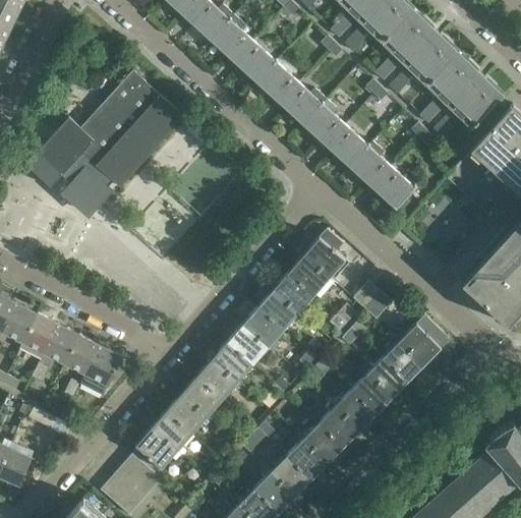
[(0,0),(0,22),(10,27),(20,6),(6,0),(0,0)]
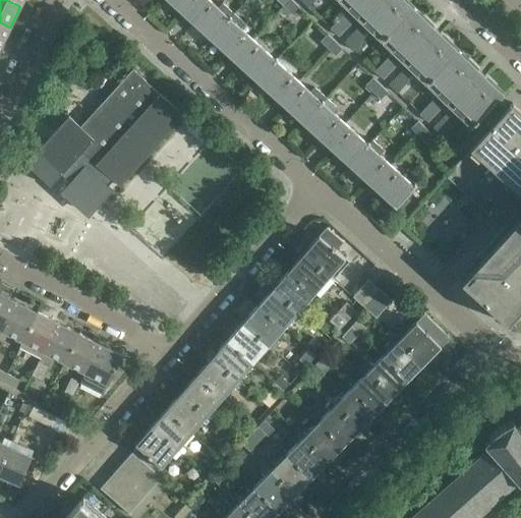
[(164,0),(186,20),(204,0),(164,0)]
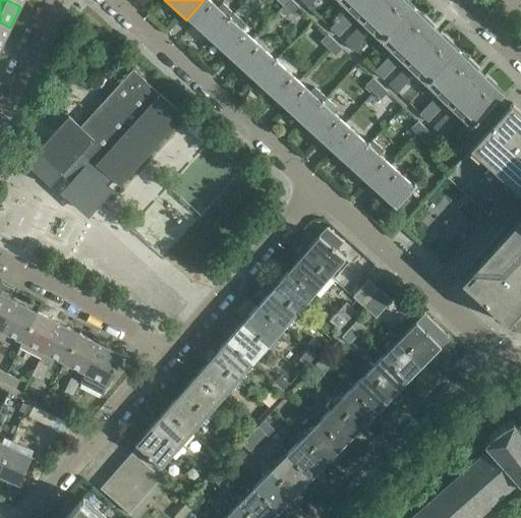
[(207,0),(204,0),(186,20),(210,42),(230,20),(207,0)]
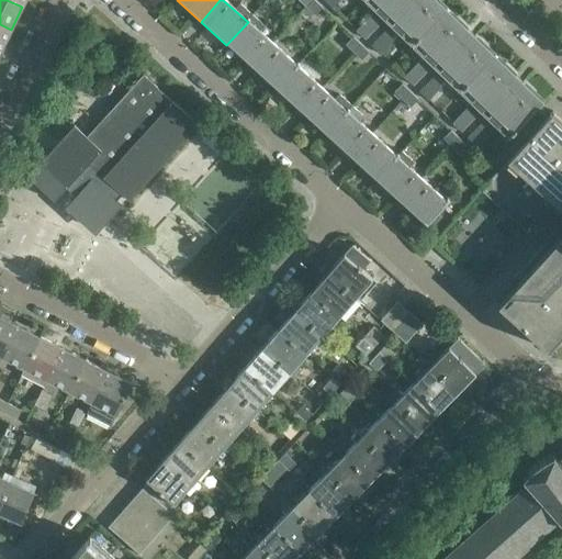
[(326,0),(326,1),(335,9),(344,0),(326,0)]
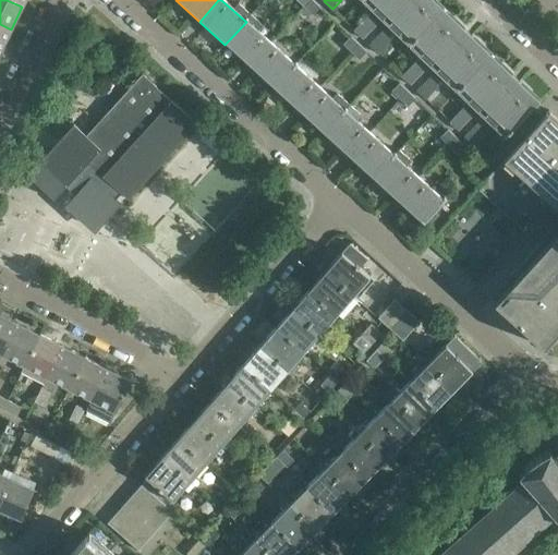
[(368,0),(387,17),(402,0),(368,0)]
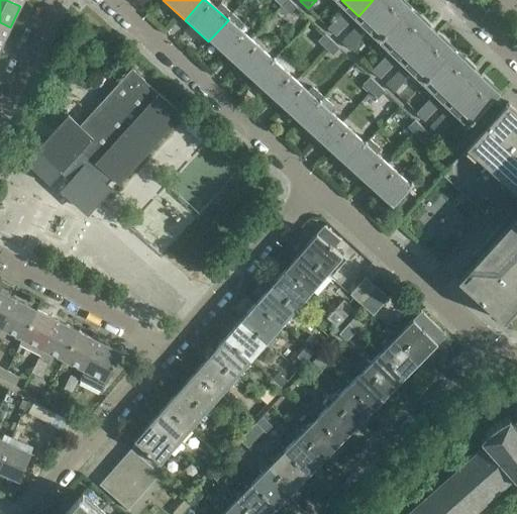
[(373,0),(358,16),(381,37),(409,8),(400,0),(373,0)]
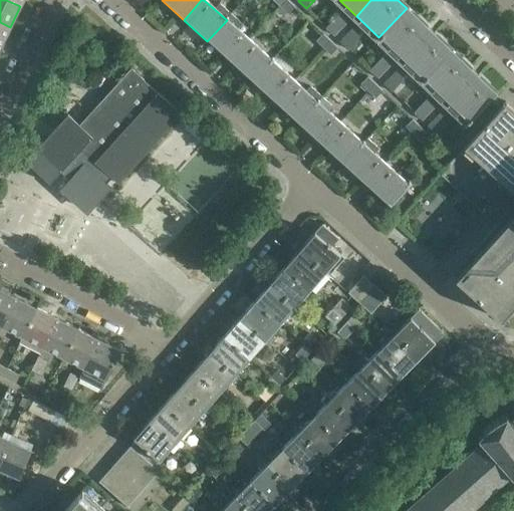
[(293,7),(286,1),(280,7),(287,13),(293,7)]
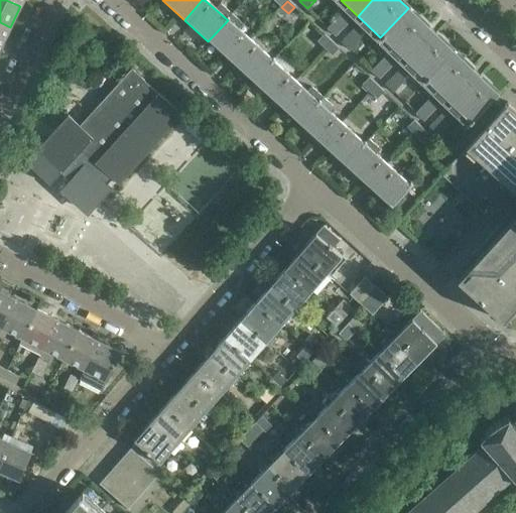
[(408,8),(380,37),(401,57),(429,28),(426,25),(428,24),(418,14),(416,16),(408,8)]
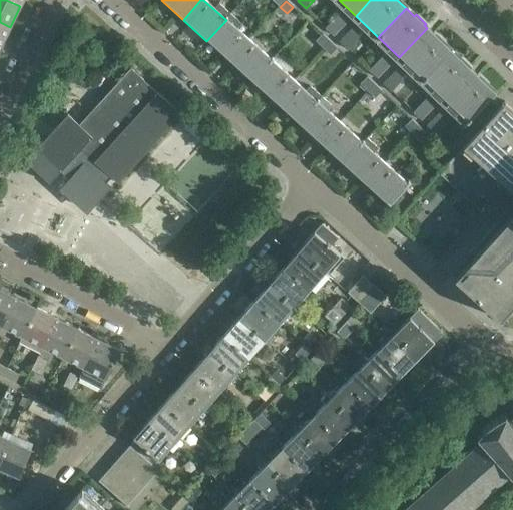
[(341,15),(328,30),(336,38),(350,23),(341,15)]
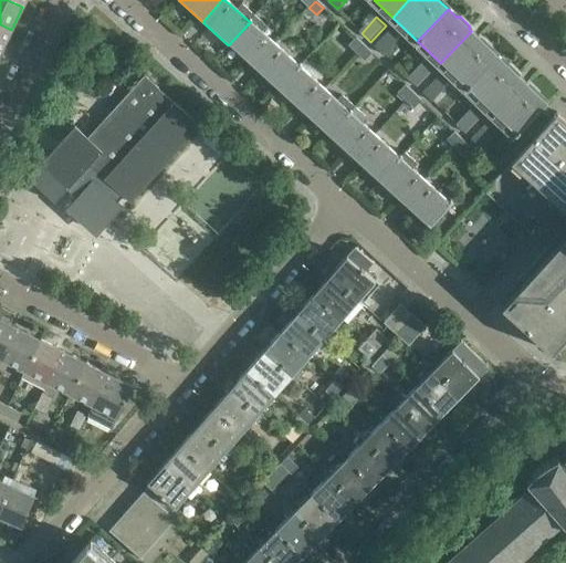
[(250,22),(228,45),(253,69),(274,44),(250,22)]
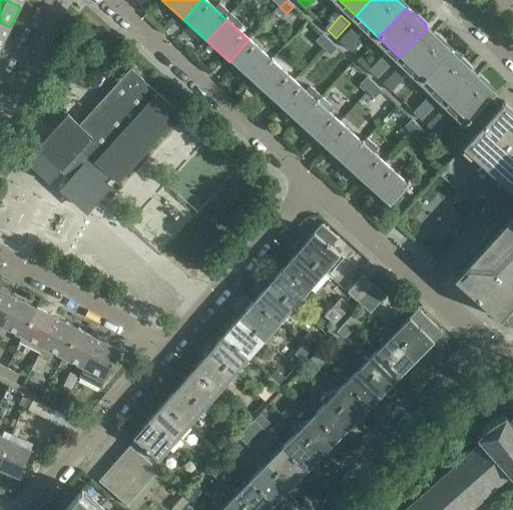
[(0,47),(10,27),(0,22),(0,47)]
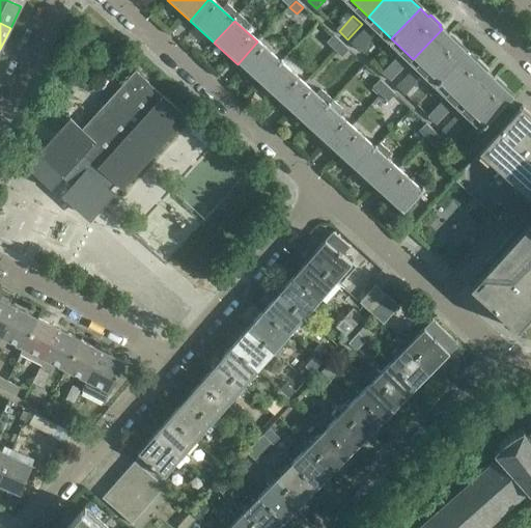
[(442,29),(413,59),(437,82),(466,52),(456,44),(458,42),(449,32),(447,33),(442,29)]
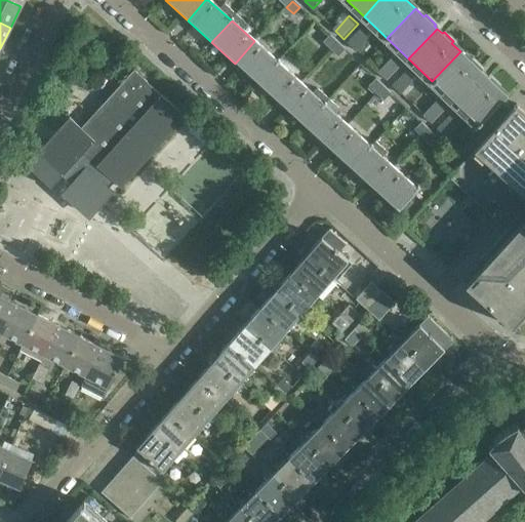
[(363,30),(349,44),(358,52),(371,38),(363,30)]
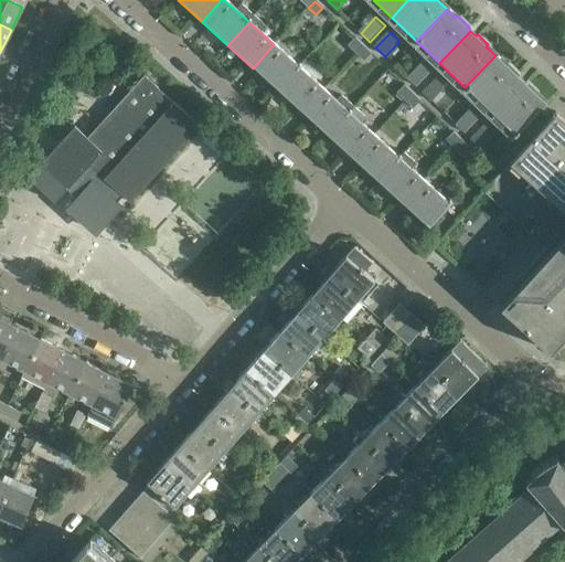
[(362,48),(355,41),(349,48),(355,54),(362,48)]
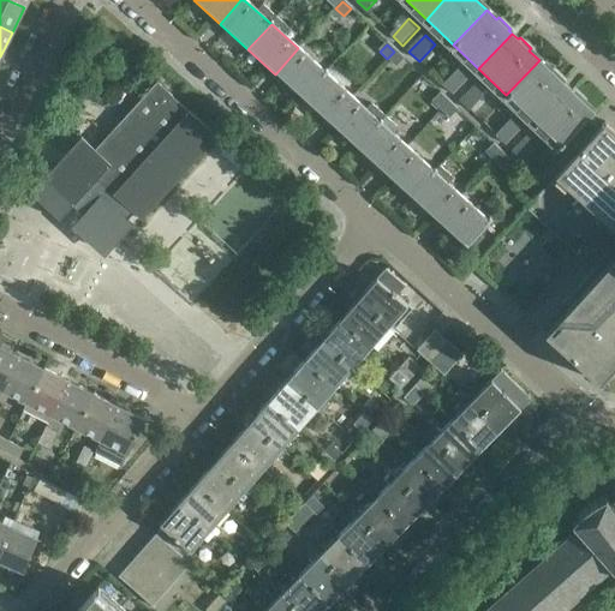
[(298,48),(275,75),(302,99),(324,72),(298,48)]
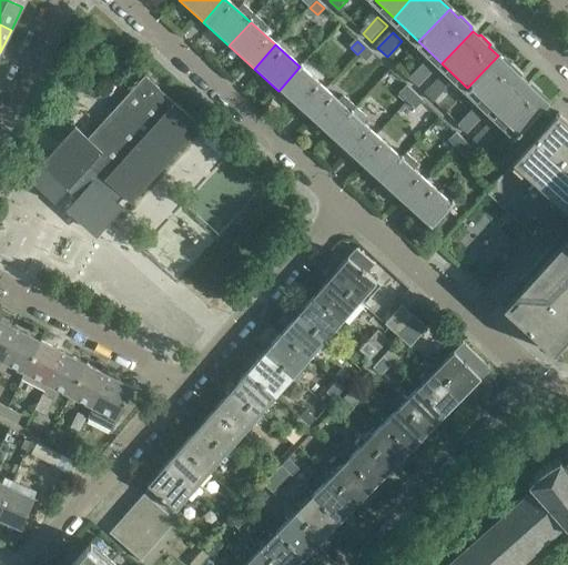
[(372,54),(364,48),(357,54),(365,61),(372,54)]
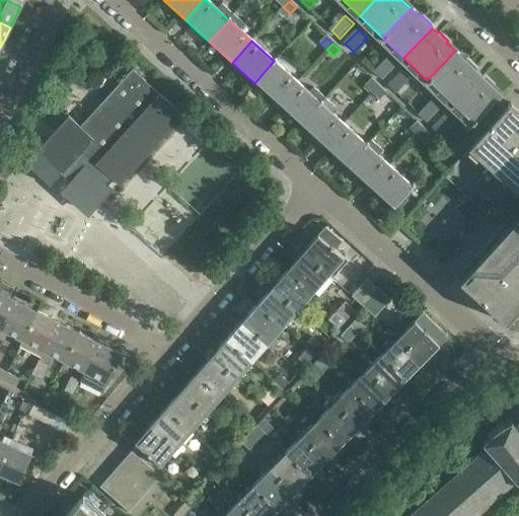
[(455,51),(427,80),(452,104),(480,75),(473,69),(475,67),(465,57),(463,59),(455,51)]
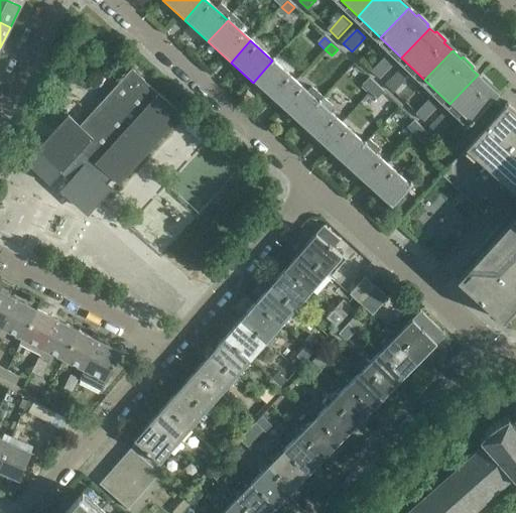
[(388,57),(374,73),(383,81),(396,66),(388,57)]
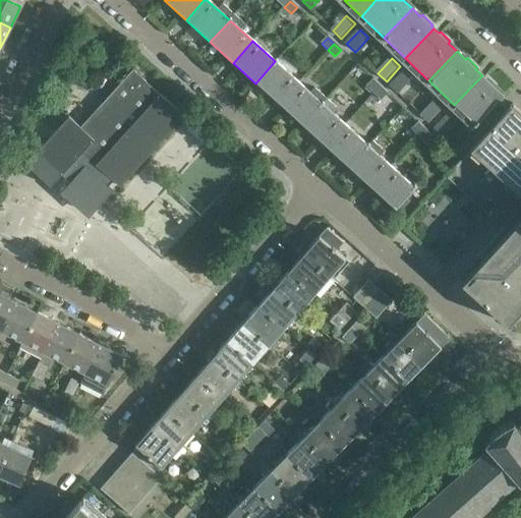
[(275,61),(255,83),(278,104),(297,82),(275,61)]
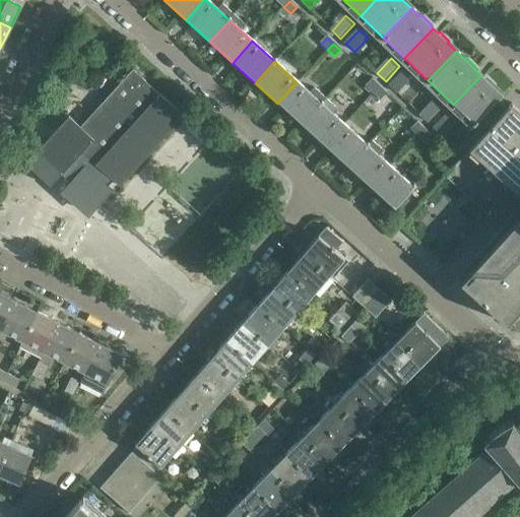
[(184,118),(132,71),(79,129),(68,118),(36,154),(25,167),(50,189),(61,177),(71,186),(64,193),(89,216),(112,192),(109,188),(113,183),(120,189),(184,118)]
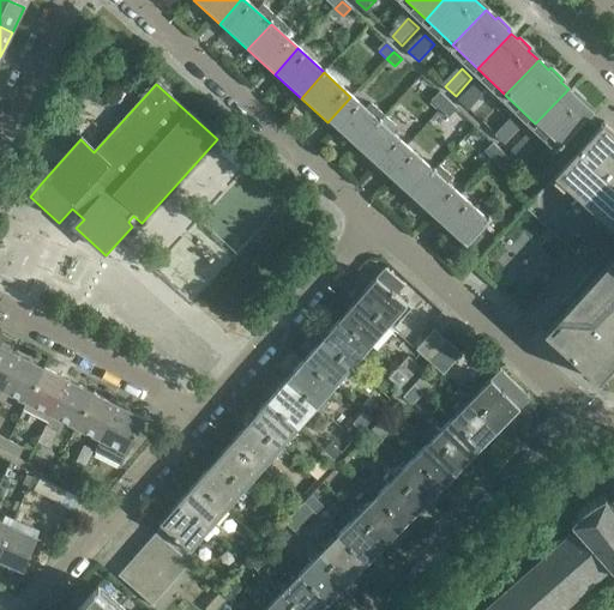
[(479,85),(462,102),(473,112),(488,95),(479,85)]
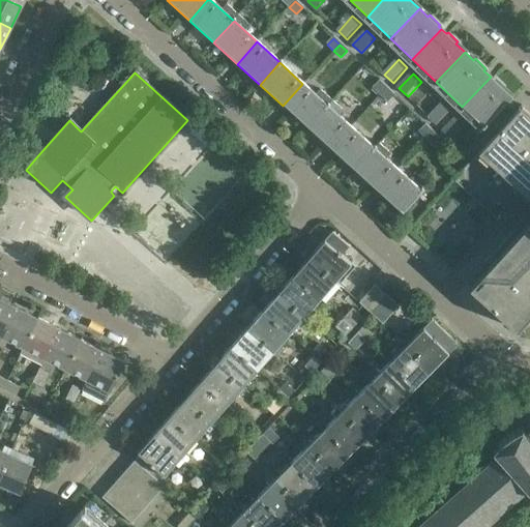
[(462,107),(458,111),(477,130),(484,123),(510,95),(507,93),(501,87),(503,85),(493,75),(491,77),(462,107)]
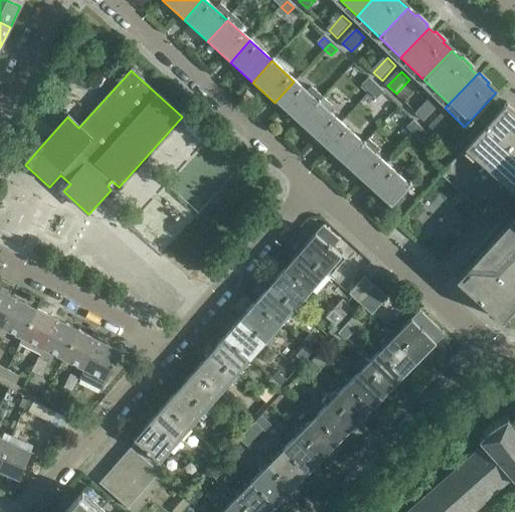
[(375,86),(369,79),(363,86),(369,92),(375,86)]
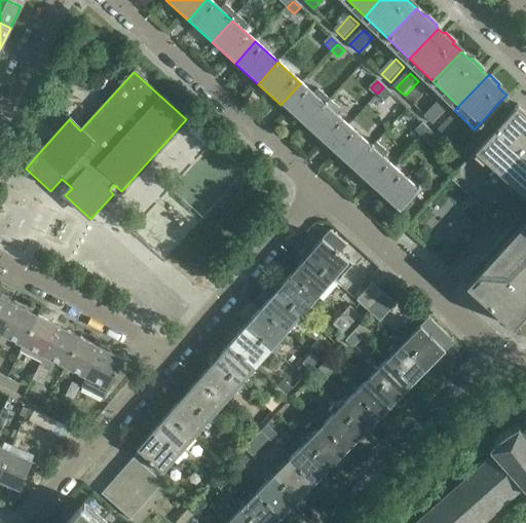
[(300,83),(280,105),(304,126),(325,105),(300,83)]
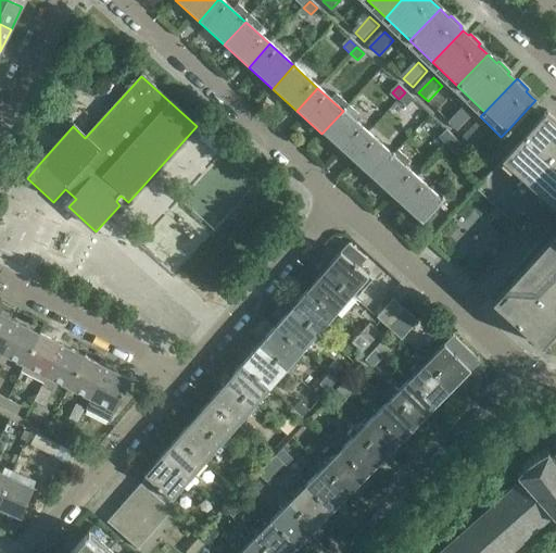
[(413,99),(405,92),(399,99),(406,107),(413,99)]
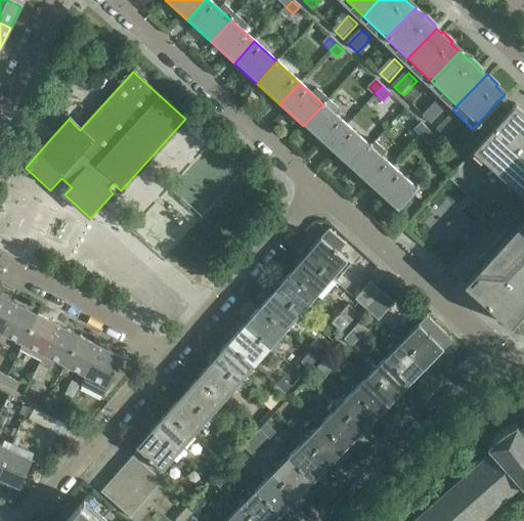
[(439,102),(426,118),(434,125),(448,111),(439,102)]
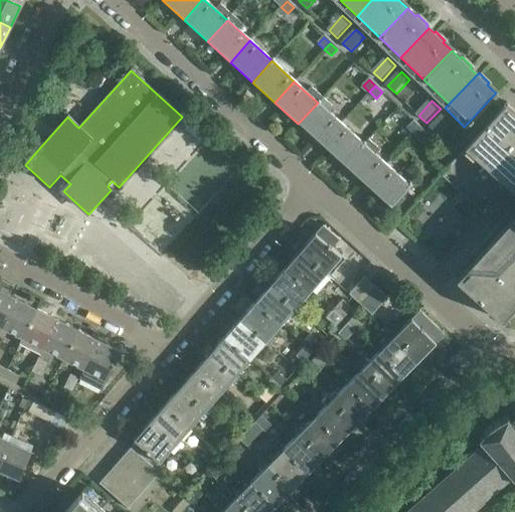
[(318,103),(298,124),(321,144),(340,123),(318,103)]
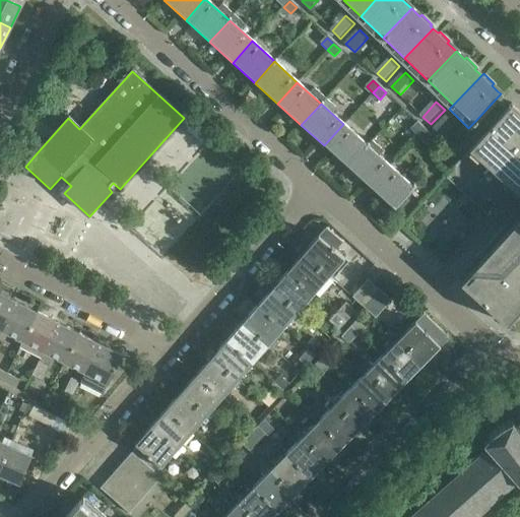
[(519,122),(507,110),(468,151),(519,198),(519,217),(460,283),(464,287),(464,288),(507,326),(508,325),(513,327),(517,318),(516,316),(519,311),(519,122)]
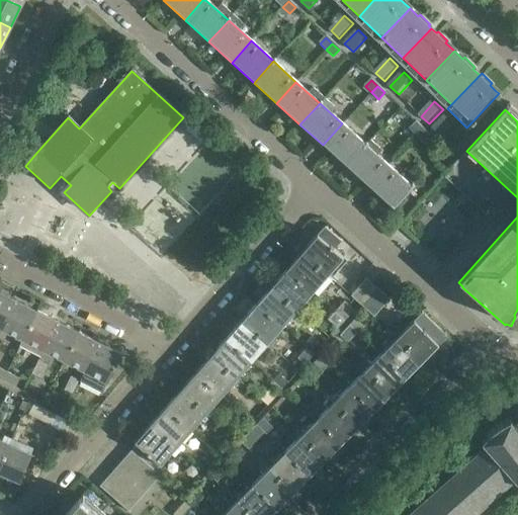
[(448,114),(435,130),(443,137),(457,122),(448,114)]
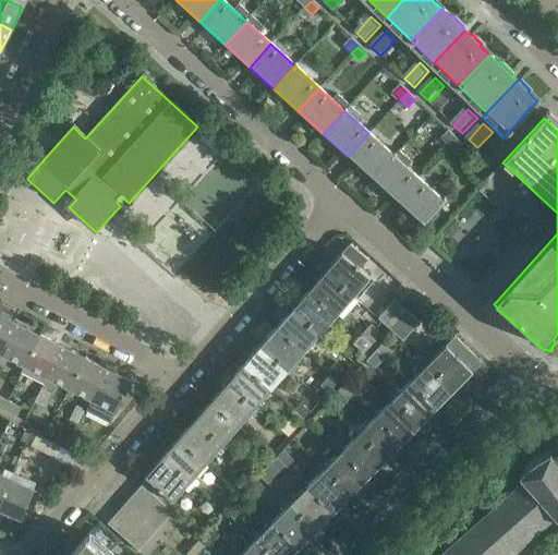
[(225,147),(208,132),(199,142),(216,157),(225,147)]
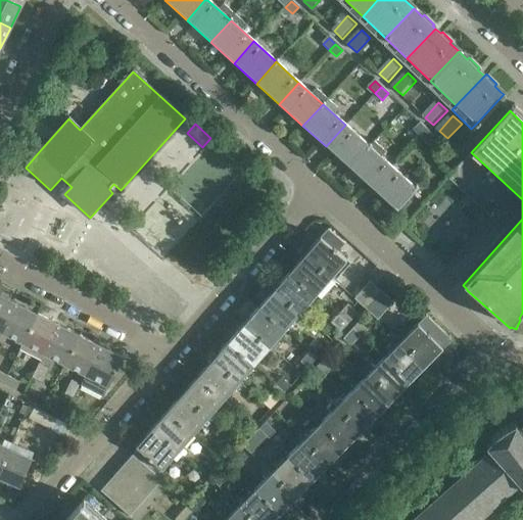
[(426,131),(420,124),(414,131),(420,137),(426,131)]
